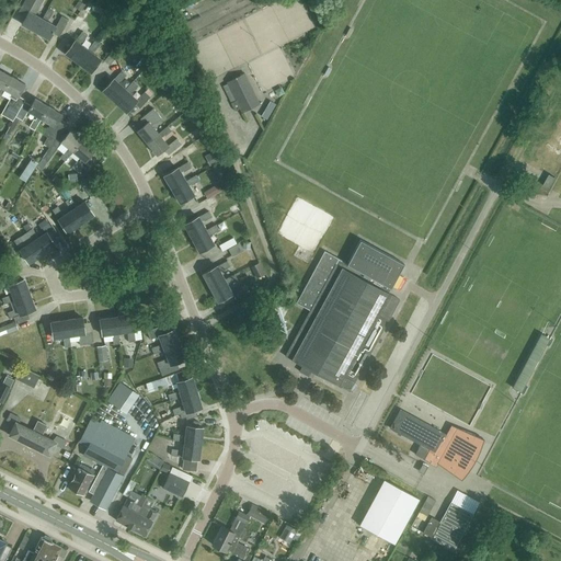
[(35,32),(43,19),(33,14),(35,11),(36,11),(42,0),(25,0),(19,12),(25,16),(22,24),(35,32)]
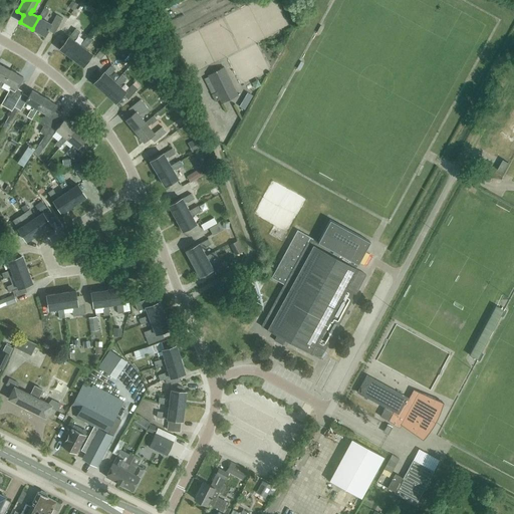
[(75,9),(78,4),(72,1),(69,5),(75,9)]
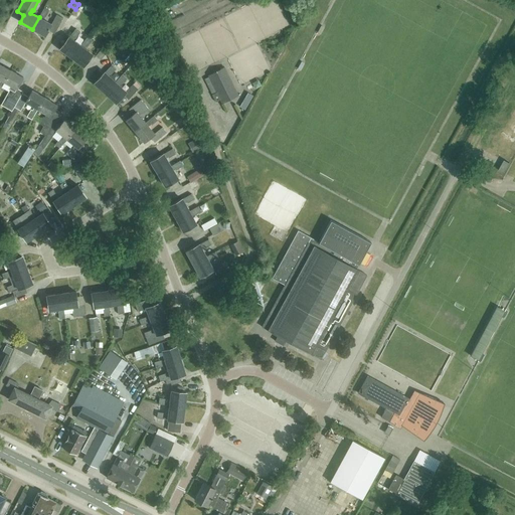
[(39,17),(32,29),(45,36),(48,30),(54,33),(63,18),(56,15),(51,24),(43,19),(44,16),(45,17),(49,10),(44,8),(39,17)]
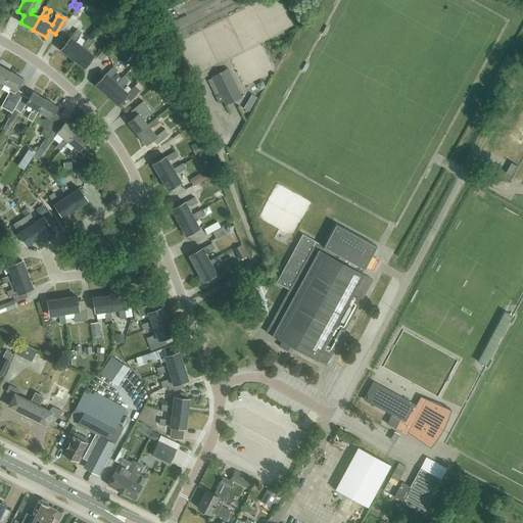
[(60,49),(73,58),(82,47),(75,41),(76,39),(77,39),(82,33),(77,30),(70,38),(69,38),(60,49)]
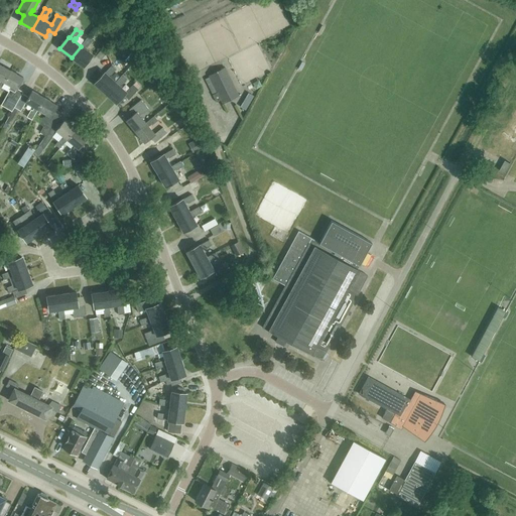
[(85,49),(87,46),(87,47),(92,41),(87,37),(81,46),(72,57),(84,67),(93,55),(85,49)]
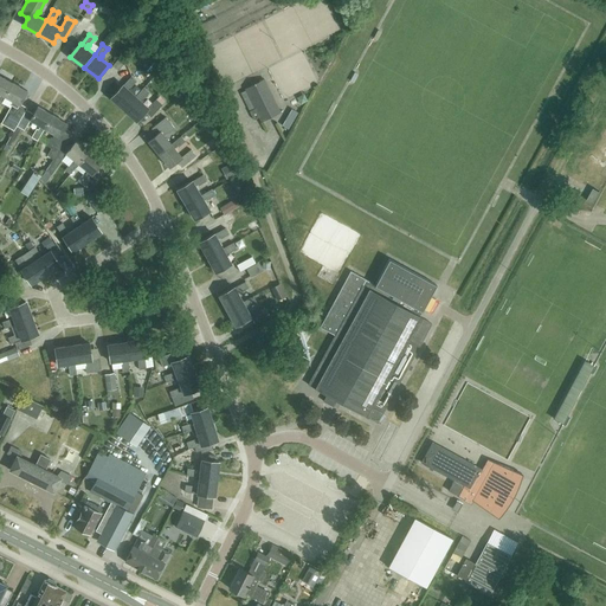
[(0,104),(5,97),(13,83),(0,76),(0,94),(0,95),(0,104)]
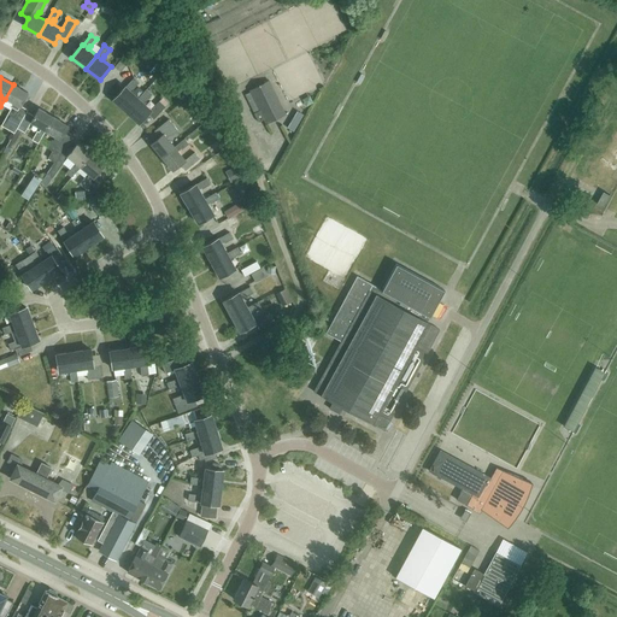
[(127,111),(137,99),(129,92),(133,88),(133,89),(139,82),(134,78),(125,87),(124,87),(113,99),(127,111)]
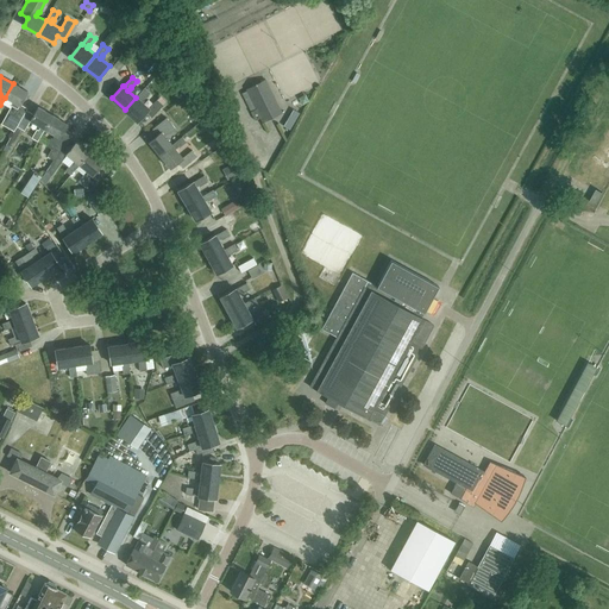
[(261,82),(246,89),(256,110),(251,112),(255,120),(261,118),(263,123),(276,115),(261,82)]
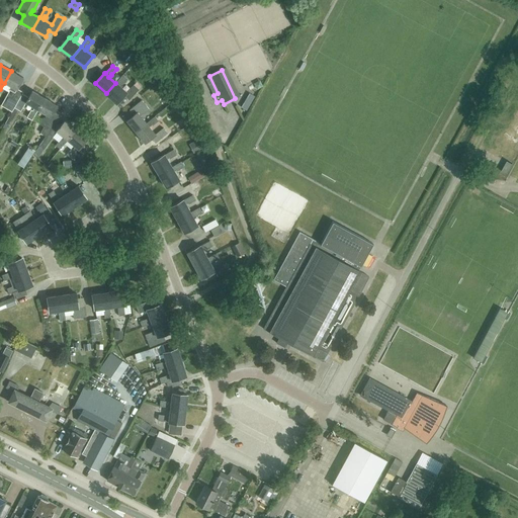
[(12,112),(14,108),(22,94),(23,92),(17,89),(23,78),(11,71),(4,83),(13,88),(11,91),(9,90),(3,101),(1,105),(12,112)]
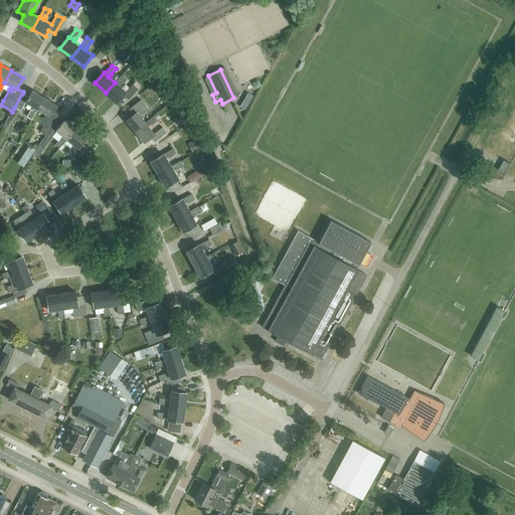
[(129,100),(138,90),(133,84),(126,93),(119,86),(121,83),(122,84),(127,78),(123,74),(115,82),(106,93),(117,104),(124,96),(129,100)]
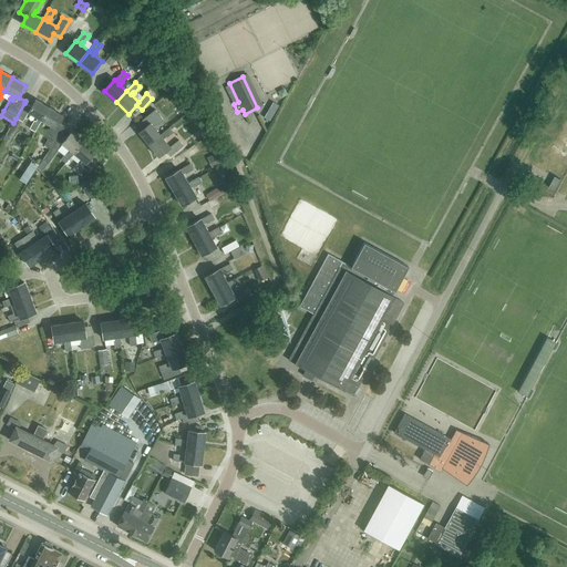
[(41,121),(49,107),(35,100),(31,107),(24,103),(16,119),(13,123),(8,131),(13,134),(21,122),(22,122),(28,113),(38,119),(35,122),(34,121),(30,129),(34,132),(41,121)]
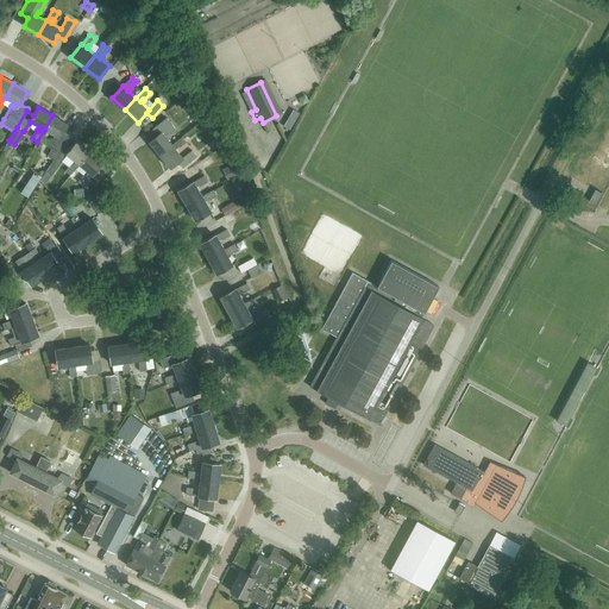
[(54,161),(60,152),(70,136),(63,131),(68,124),(52,115),(44,130),(55,136),(52,139),(51,138),(46,146),(52,150),(48,156),(54,161)]
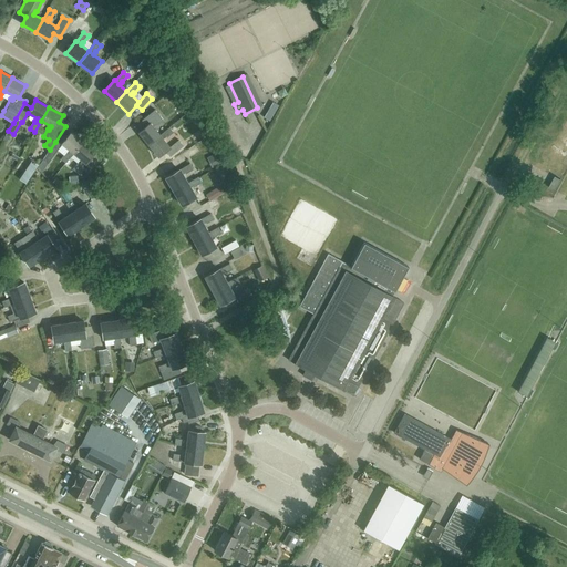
[(148,144),(161,135),(154,126),(156,124),(157,125),(164,120),(155,110),(142,121),(146,125),(138,132),(148,144)]
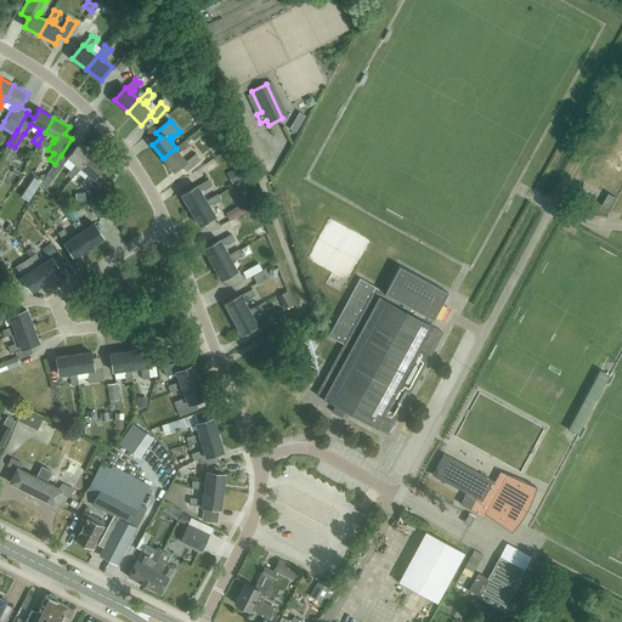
[(186,140),(176,148),(163,158),(174,173),(181,167),(187,173),(202,160),(196,153),(186,162),(179,152),(182,150),(184,151),(191,145),(186,140)]
